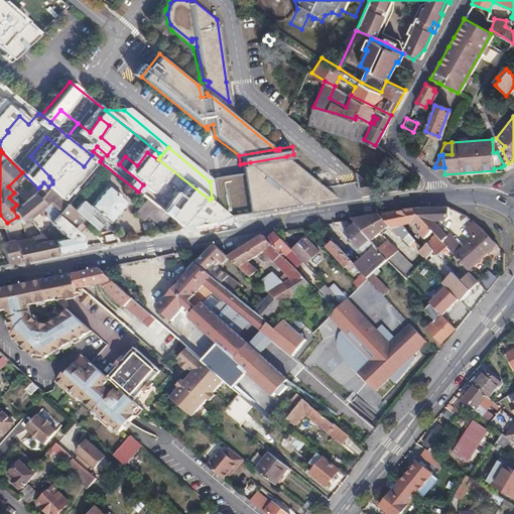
[(286,156),(250,162),(298,203),(317,199),(317,193),(322,185),(286,156)]
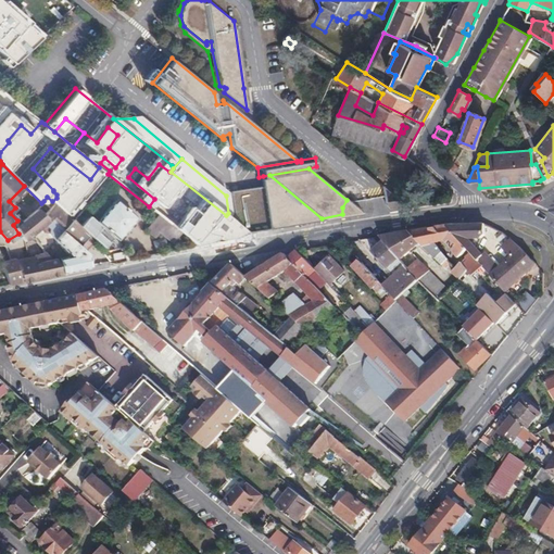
[(322,218),(269,175),(263,176),(264,183),(260,183),(261,185),(262,191),(269,229),(322,218)]
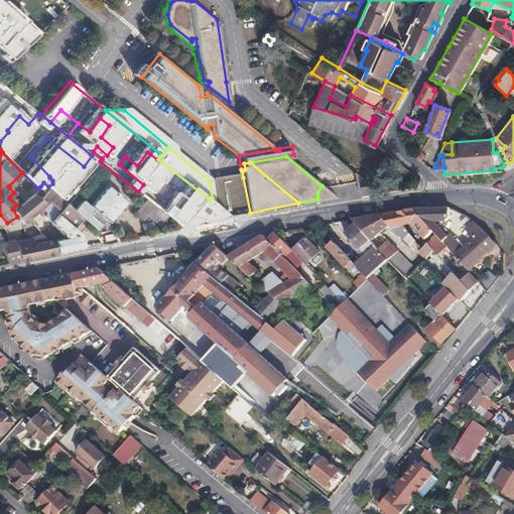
[(250,213),(243,177),(235,179),(233,172),(216,176),(217,178),(216,180),(212,180),(215,205),(231,217),(250,213)]
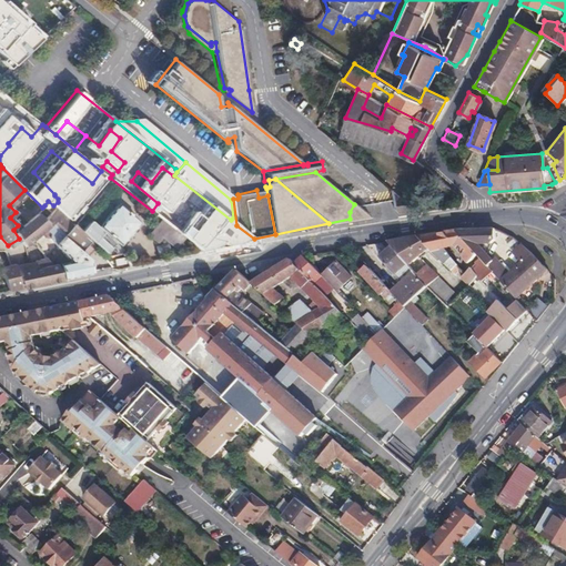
[(407,204),(391,190),(392,205),(407,204)]
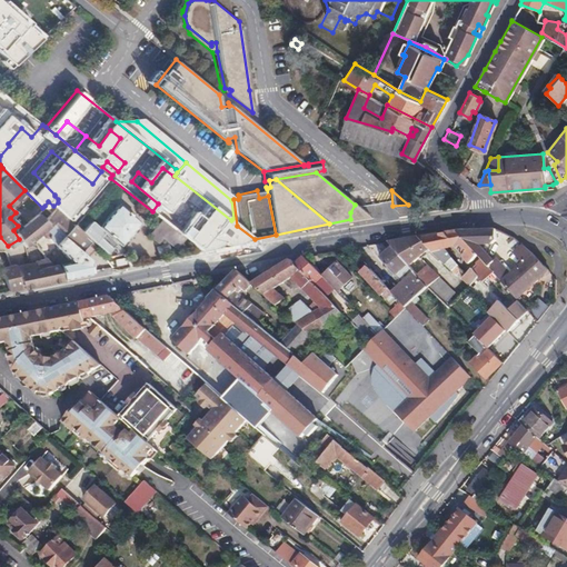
[(172,192),(155,214),(160,218),(172,228),(189,207),(172,192)]
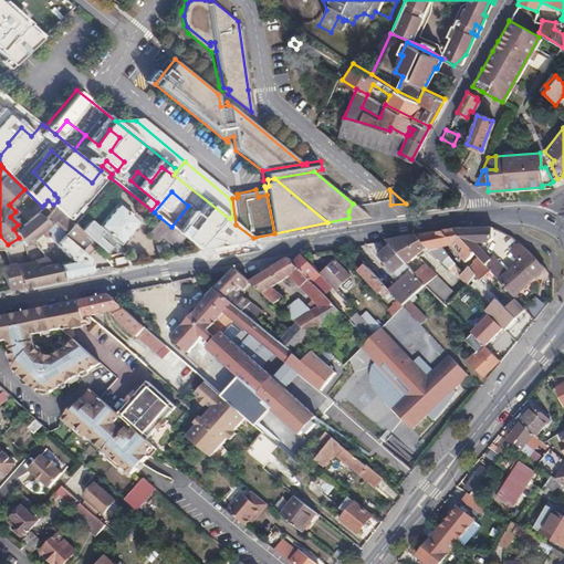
[(58,262),(61,277),(90,271),(86,257),(80,250),(90,239),(53,205),(48,200),(44,205),(50,209),(42,217),(37,211),(18,225),(13,229),(19,238),(23,244),(27,241),(34,241),(32,237),(43,229),(71,258),(58,262)]
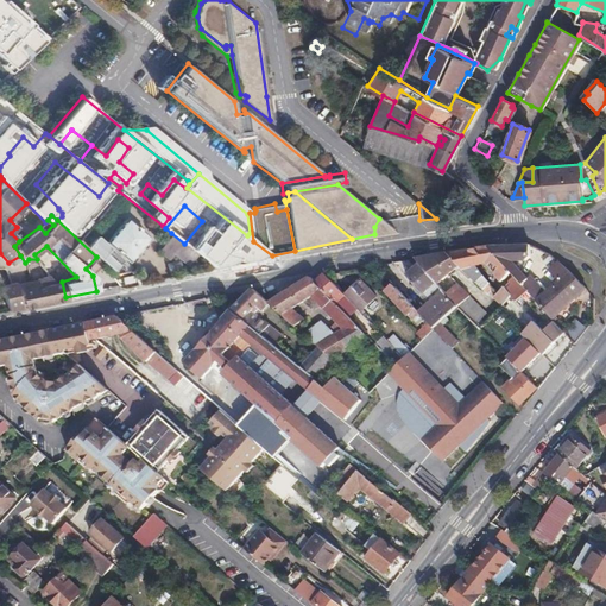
[(124,218),(103,240),(126,259),(145,237),(124,218)]
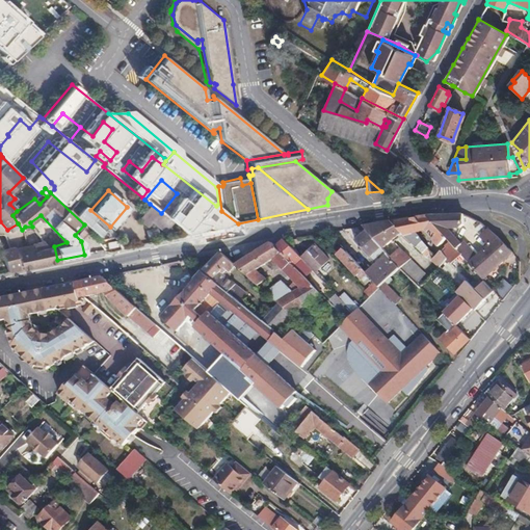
[(327,199),(327,205),(346,203),(332,191),(327,199)]
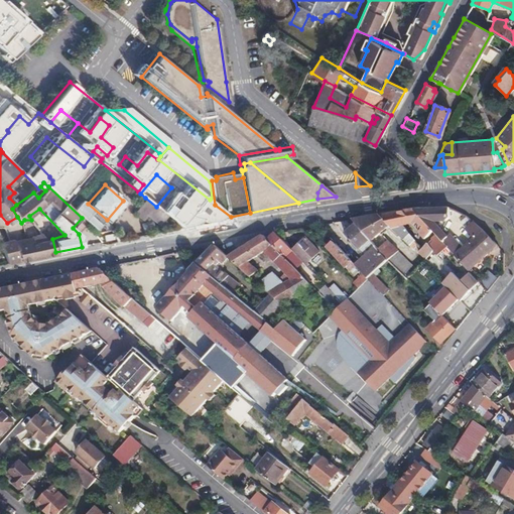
[(156,207),(145,198),(133,212),(143,220),(147,215),(158,225),(167,215),(156,207)]
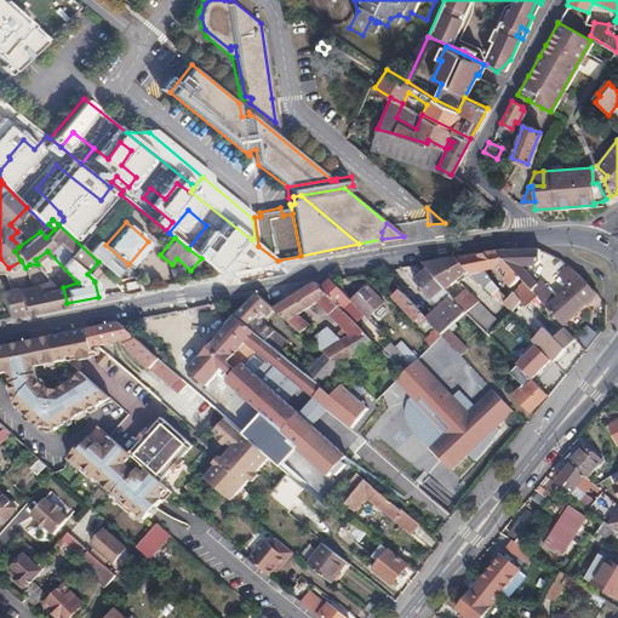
[(493,250),(482,251),(496,267),(511,285),(520,276),(496,249),(493,250)]
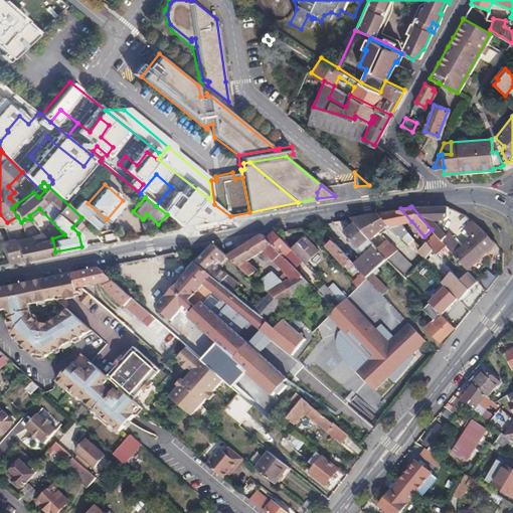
[(421,206),(411,206),(432,229),(435,233),(440,239),(445,234),(434,220),(445,219),(448,216),(447,207),(421,206)]
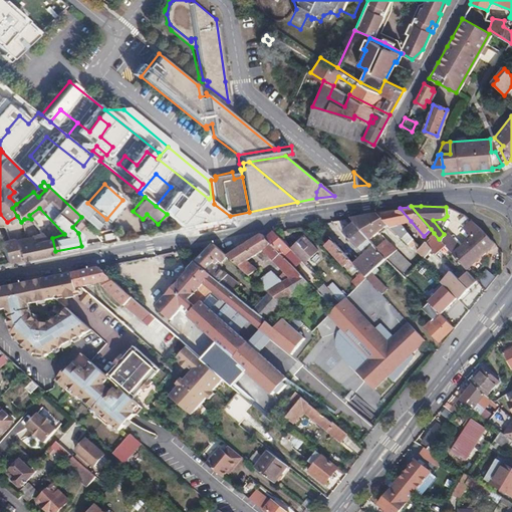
[(400,208),(393,209),(403,224),(411,221),(400,208)]
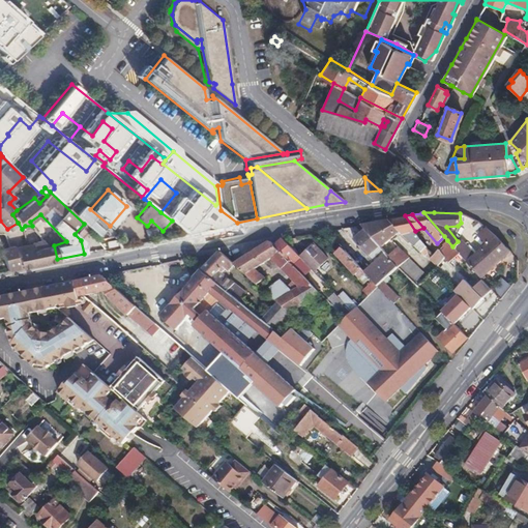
[(391,218),(360,224),(364,229),(379,246),(399,231),(421,254),(427,248),(415,231),(405,215),(391,218)]
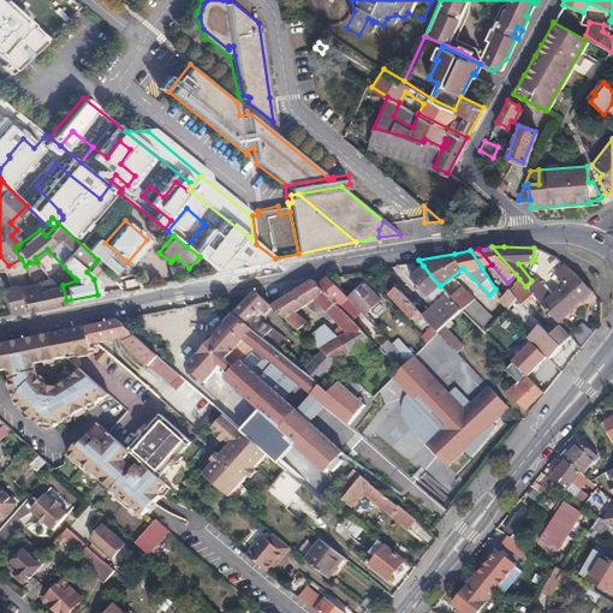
[(575,273),(565,265),(555,273),(564,281),(575,273)]
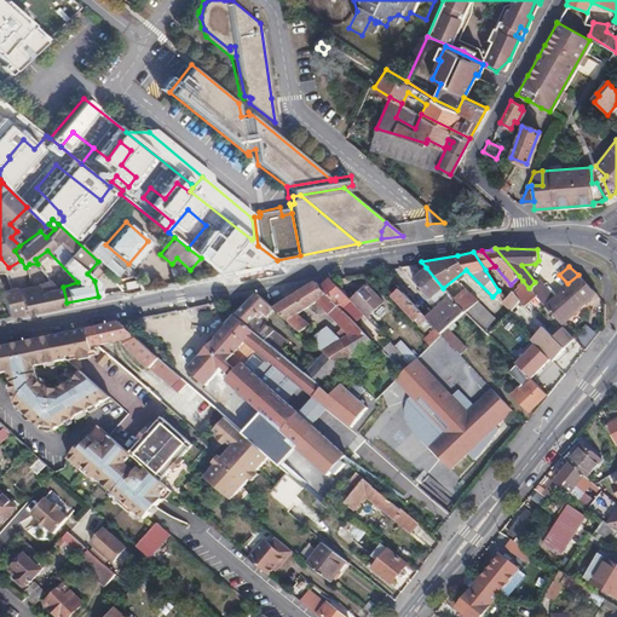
[(425,317),(434,327),(440,333),(463,311),(453,298),(443,288),(426,267),(411,280),(436,306),(425,317)]
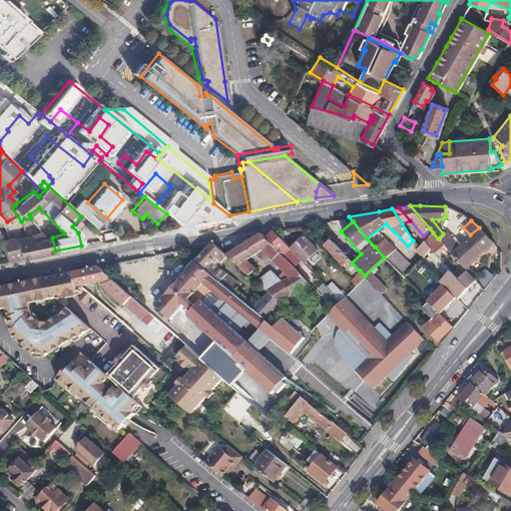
[(479,227),(470,234),(451,251),(465,268),(493,242),(479,227)]
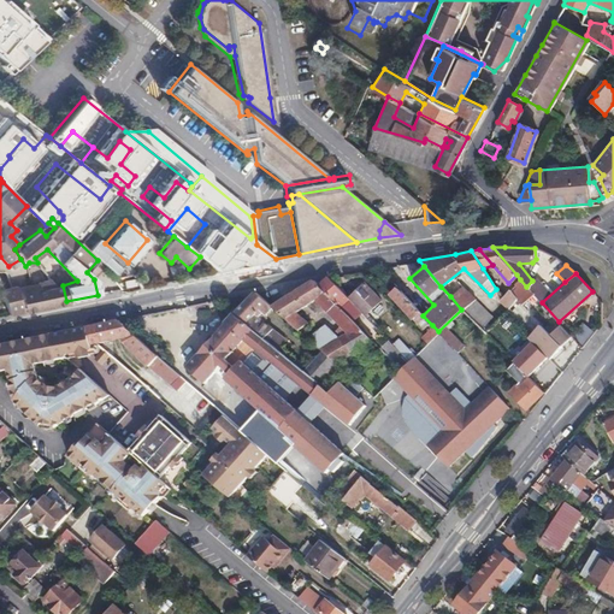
[(324,277),(314,282),(347,317),(356,307),(348,297),(328,276),(324,277)]
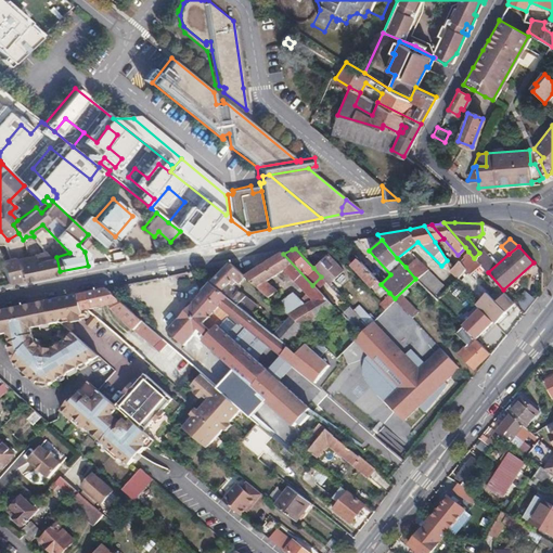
[(0,267),(5,283),(60,271),(56,257),(49,258),(42,249),(31,252),(33,255),(0,260),(0,267)]
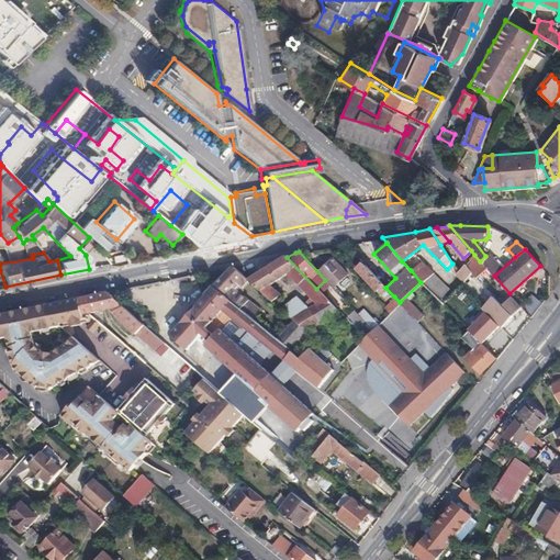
[(249,278),(248,279),(271,300),(279,293),(270,284),(288,272),(315,302),(308,308),(291,318),(292,318),(305,331),(338,311),(316,289),(287,257),(284,255),(249,278)]
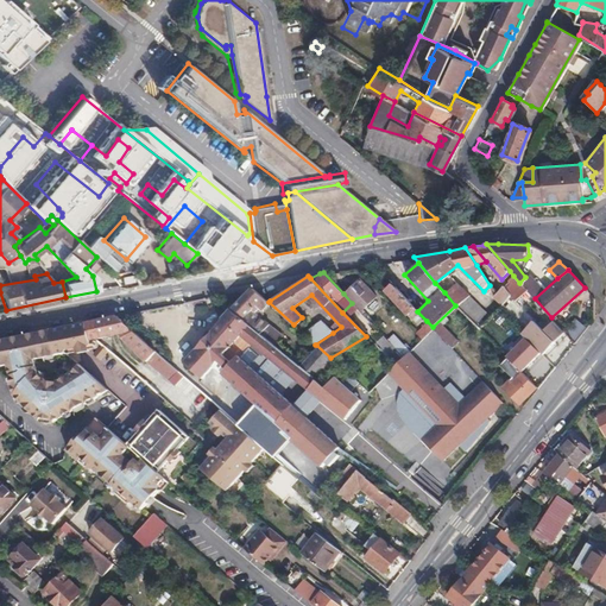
[(513,276),(503,285),(509,294),(515,300),(525,289),(519,283),(513,276)]
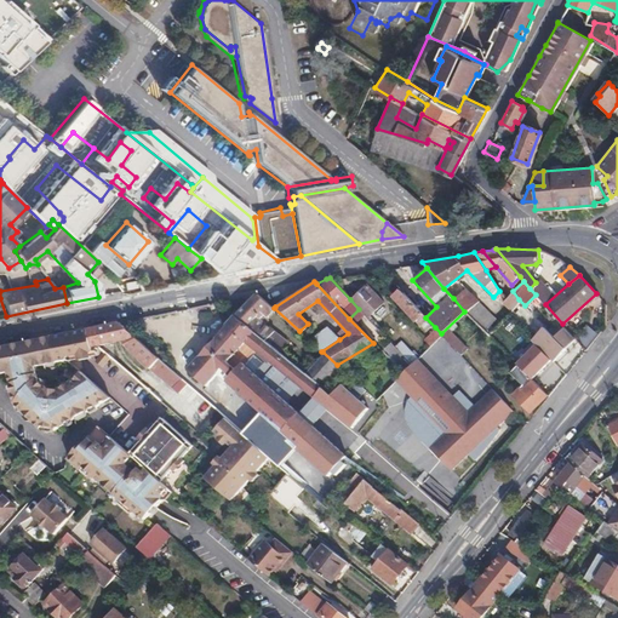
[(350,299),(359,309),(365,315),(381,301),(366,285),(350,299)]
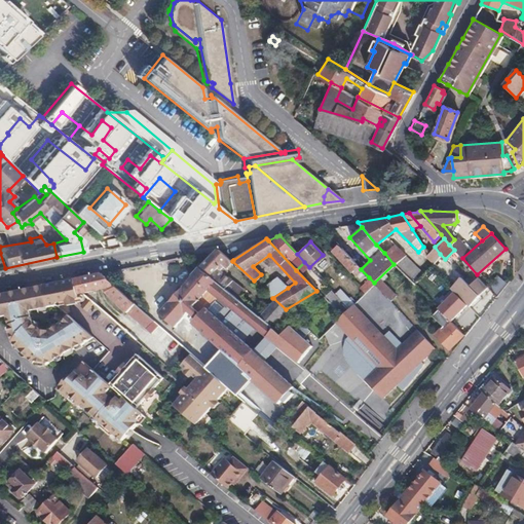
[(384,253),(394,264),(395,265),(405,255),(395,244),(384,253)]
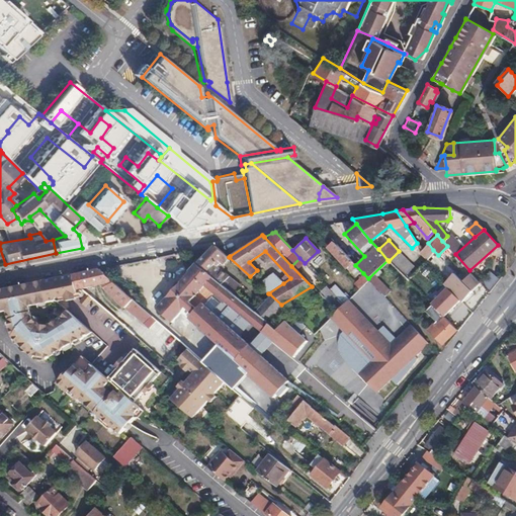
[(354,264),(334,241),(328,247),(348,269),(354,264)]
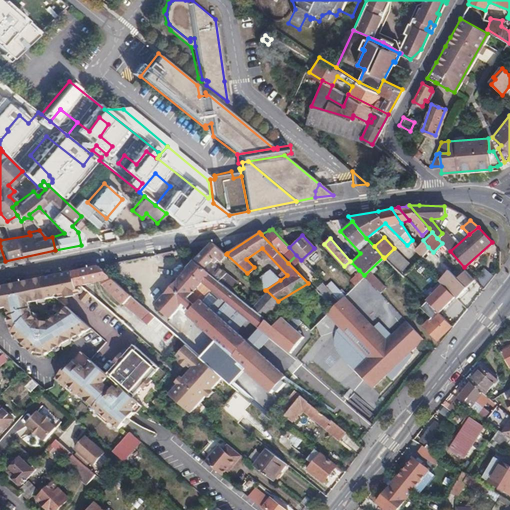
[(423,240),(416,247),(415,248),(419,254),(421,256),(428,247),(423,240)]
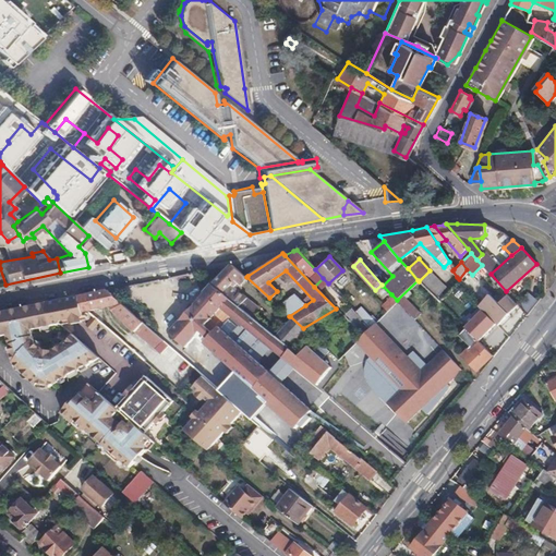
[(231,264),(222,273),(212,285),(257,322),(264,313),(237,289),(246,277),(231,264)]
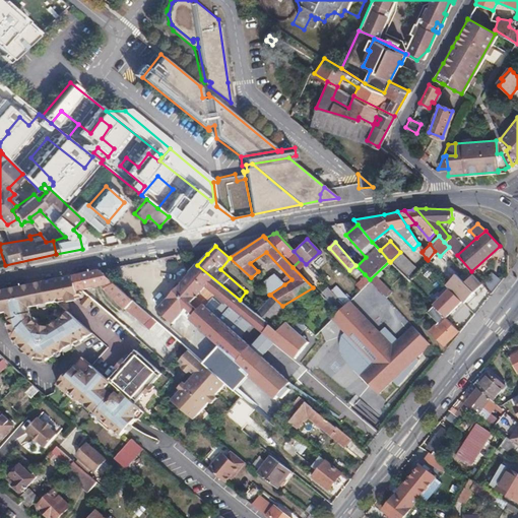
[(400,252),(390,262),(407,280),(416,269),(400,252)]
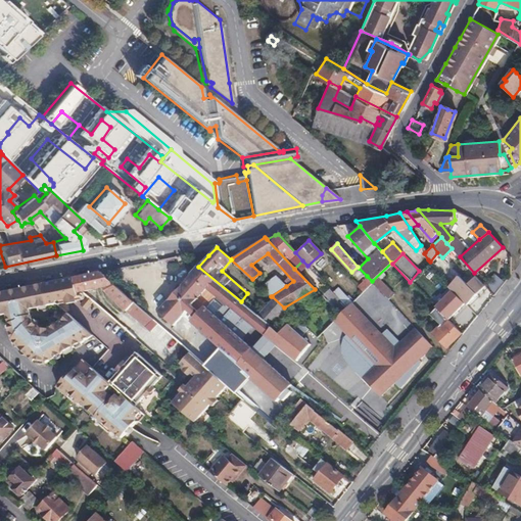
[(198,267),(197,266),(157,311),(173,324),(183,314),(186,310),(193,317),(190,320),(226,352),(237,363),(244,369),(241,372),(275,403),(289,384),(261,359),(249,348),(238,339),(218,321),(231,305),(252,323),(264,332),(276,342),(295,359),(311,343),(298,333),(285,321),(276,331),(275,329),(257,315),(241,301),(198,267)]
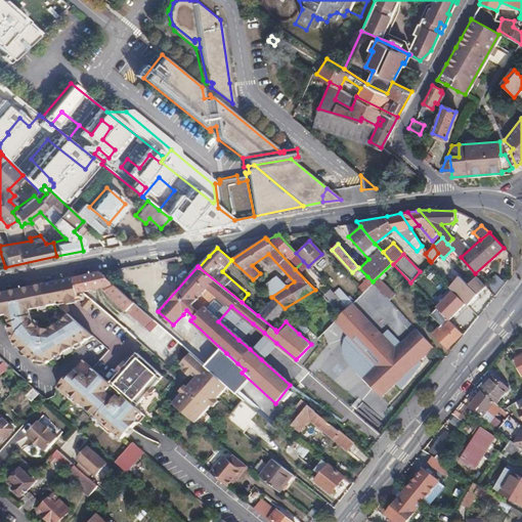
[(422,272),(420,271),(410,283),(411,284),(422,272)]
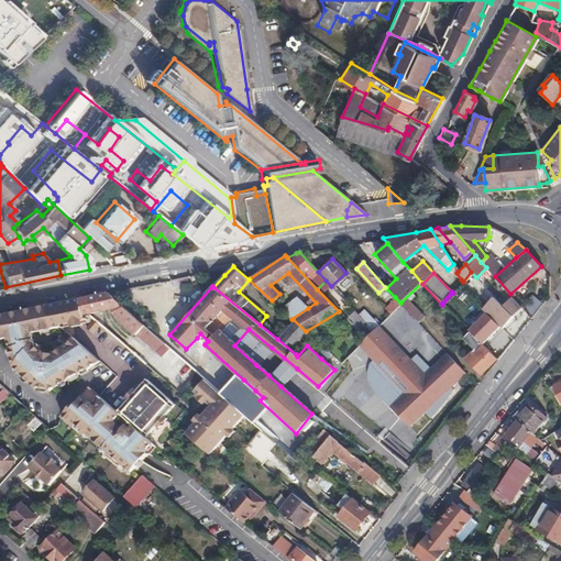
[(106,293),(76,298),(81,315),(84,315),(89,312),(109,309),(133,333),(134,332),(157,351),(164,343),(147,329),(128,312),(106,293)]
